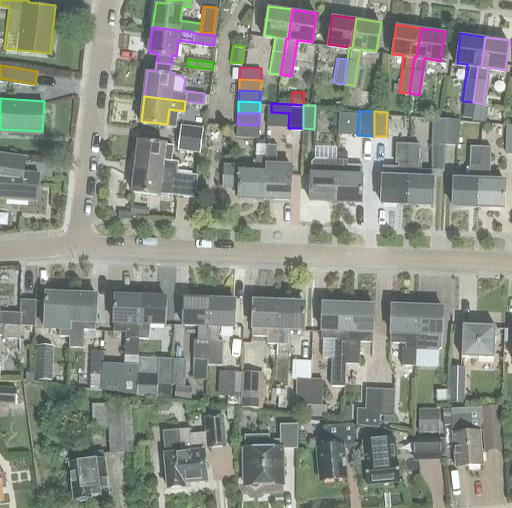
[(431,117),(430,142),(443,143),(445,143),(446,117),(431,117)]
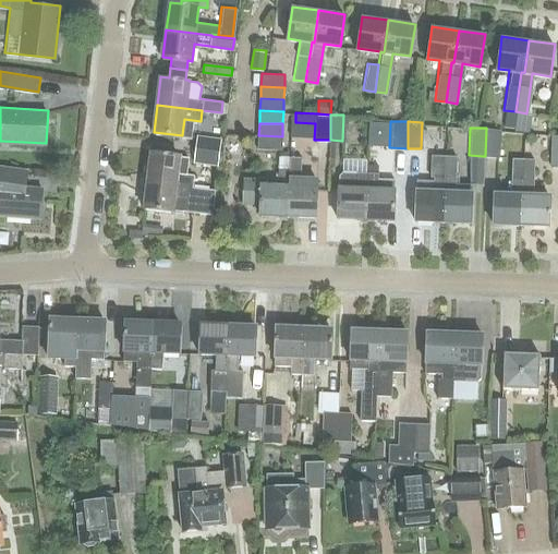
[(486,128),(485,156),(498,156),(499,129),(486,128)]
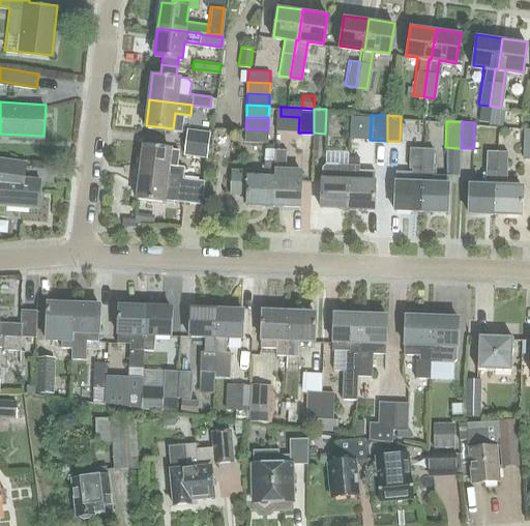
[(183,140),(207,143),(209,129),(185,126),(183,140)]
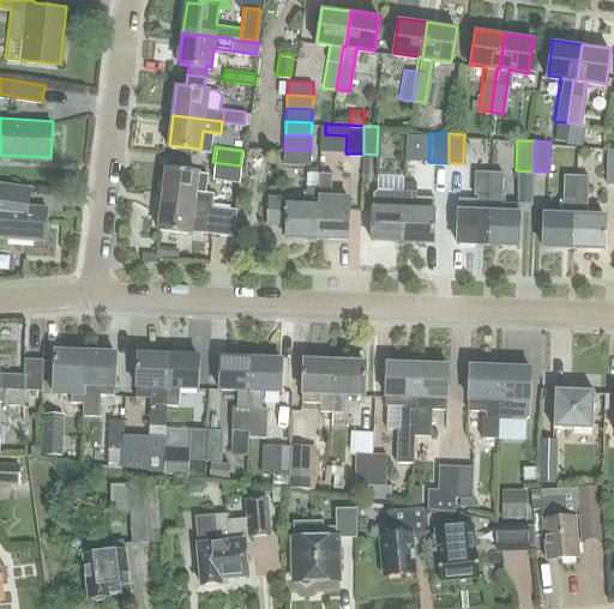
[(311,163),(311,150),(284,149),(284,162),(311,163)]
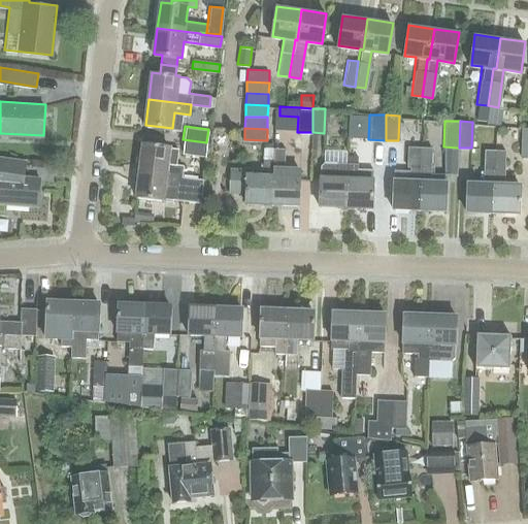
[(204,155),(206,142),(183,139),(182,152),(204,155)]
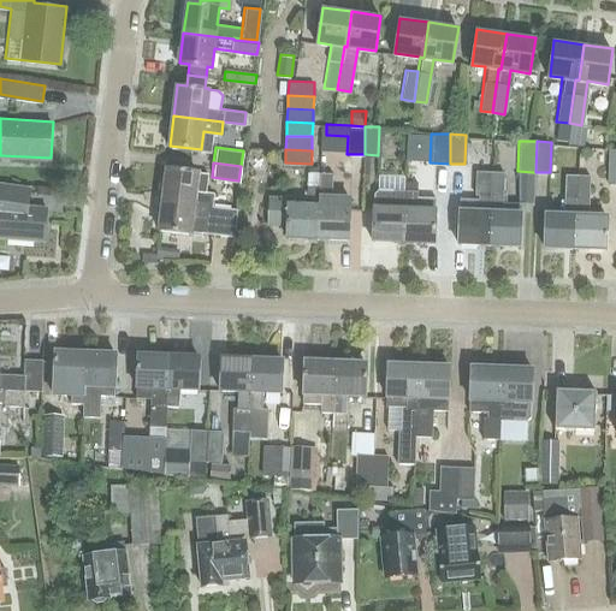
[(163,197),(213,205),(214,191),(207,191),(208,172),(167,167),(163,197)]
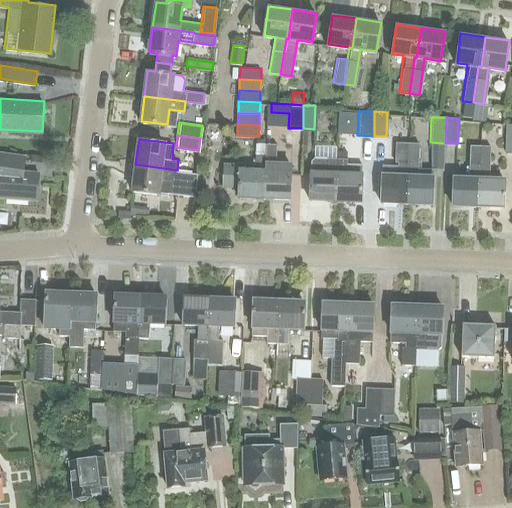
[(351,151),(351,140),(339,140),(339,151),(351,151)]
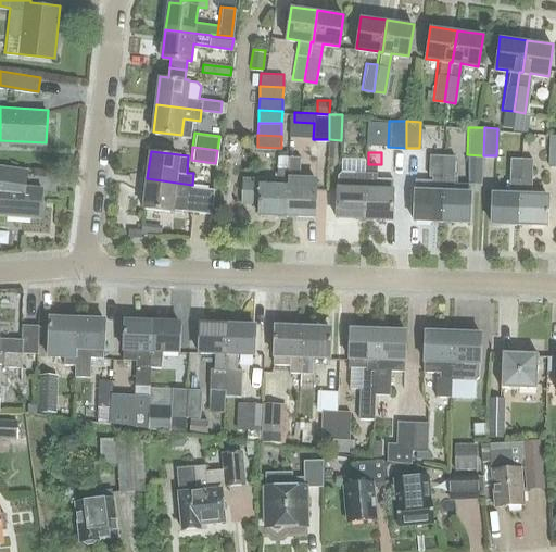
[(442,220),(444,154),(430,153),(430,174),(432,174),(432,178),(416,178),(414,218),(442,220)]
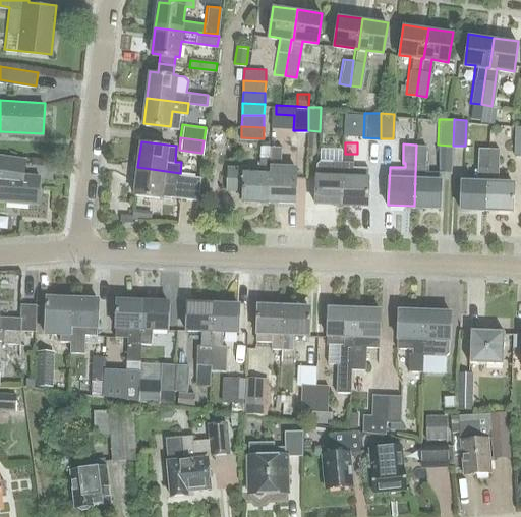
[(271,146),(261,145),(261,157),(259,173),(245,172),(245,168),(229,167),(228,187),(243,188),(242,199),(269,200),(271,146)]
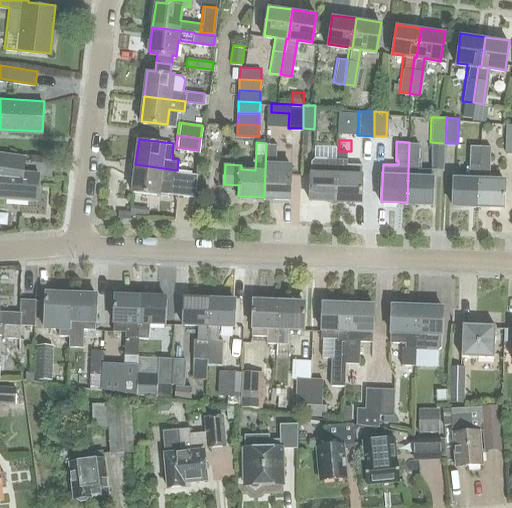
[(409,142),(407,202),(432,203),(434,176),(434,168),(429,168),(418,167),(419,142),(409,142)]
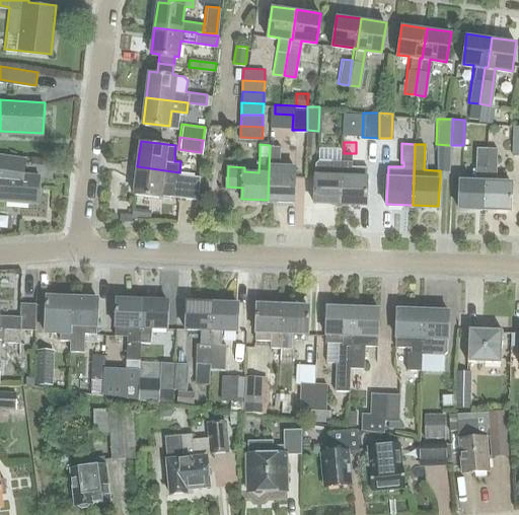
[(295,166),(280,165),(281,145),(270,145),(268,200),(294,201),(295,166)]
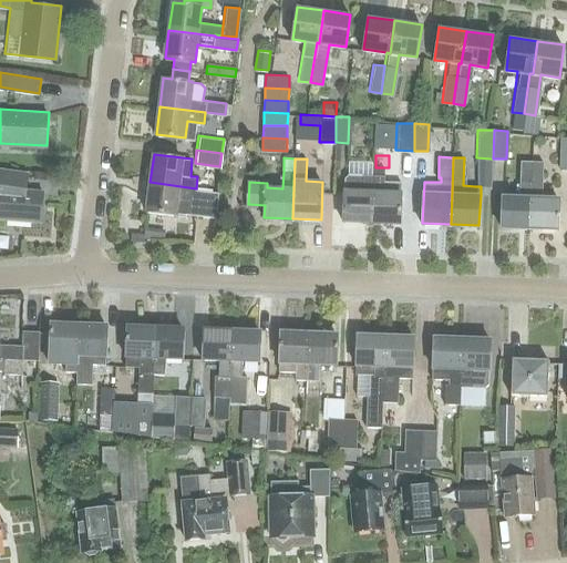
[(529,227),(533,160),(521,160),(519,197),(503,196),(501,226),(529,227)]
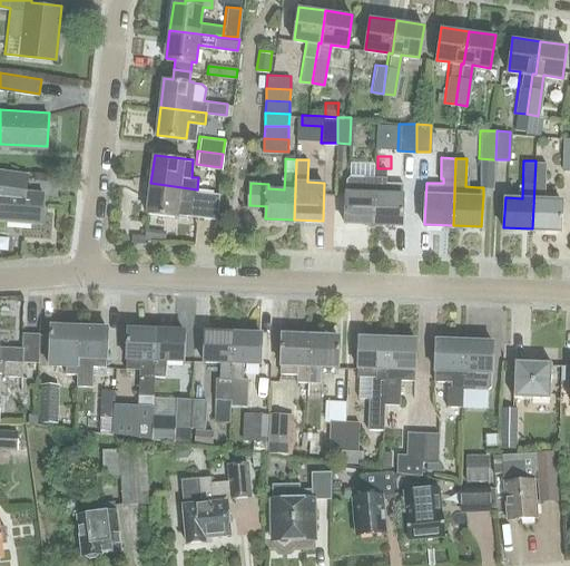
[(544,198),(546,182),(547,160),(536,160),(532,228),(561,228),(562,199),(544,198)]
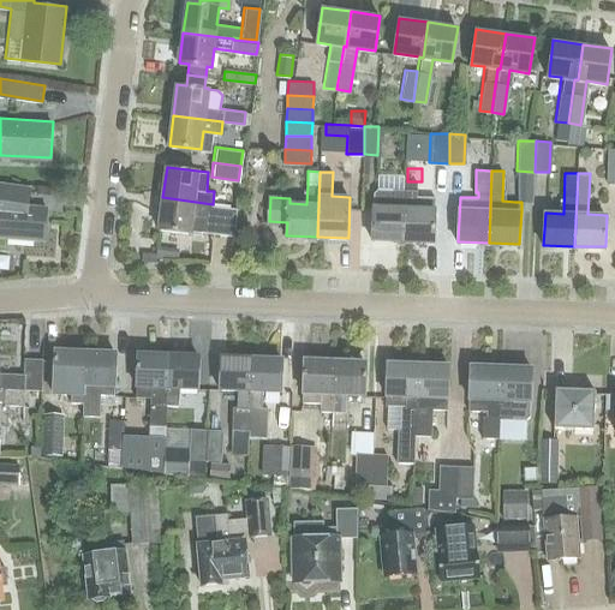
[(47,205),(29,204),(30,185),(0,180),(0,235),(45,239),(47,205)]
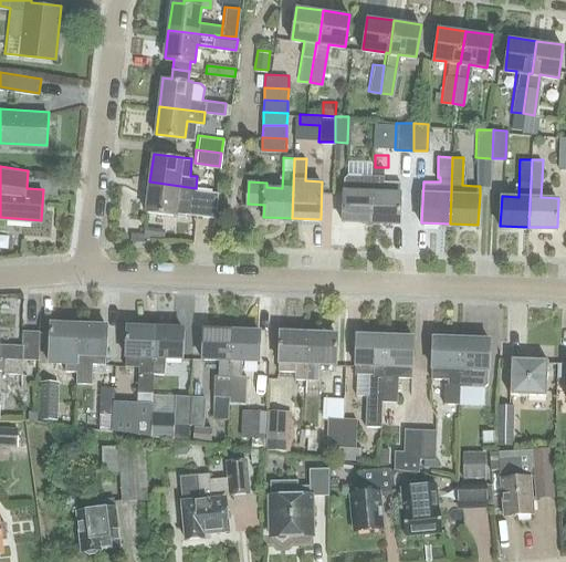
[(373,174),(362,174),(347,173),(344,176),(343,219),(371,220),(373,174)]
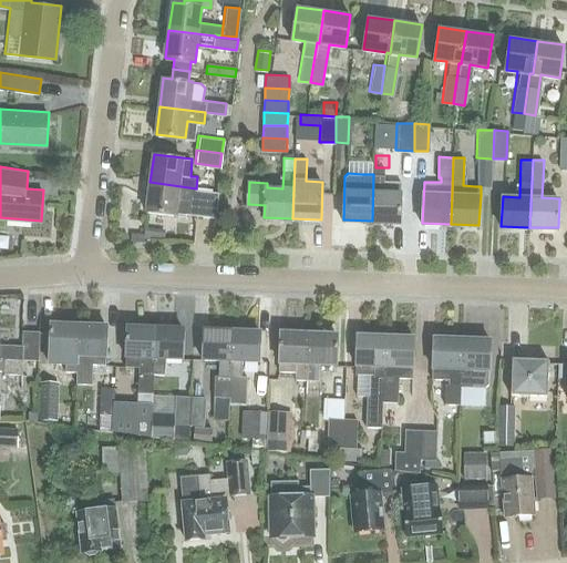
[(384,181),(384,175),(373,174),(372,221),(400,222),(402,181),(384,181)]
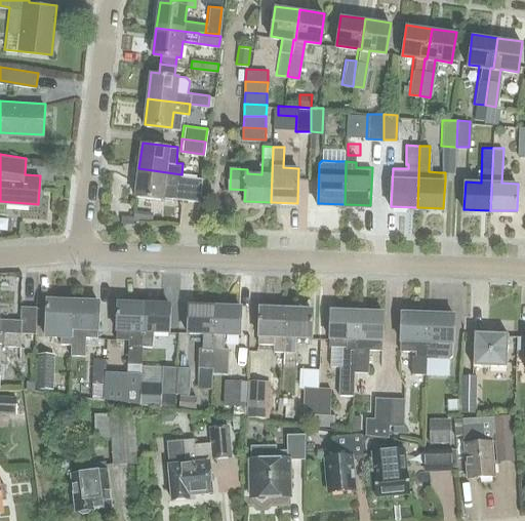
[(182,175),(182,174),(138,168),(135,195),(172,199),(172,197),(200,200),(202,177),(182,175)]
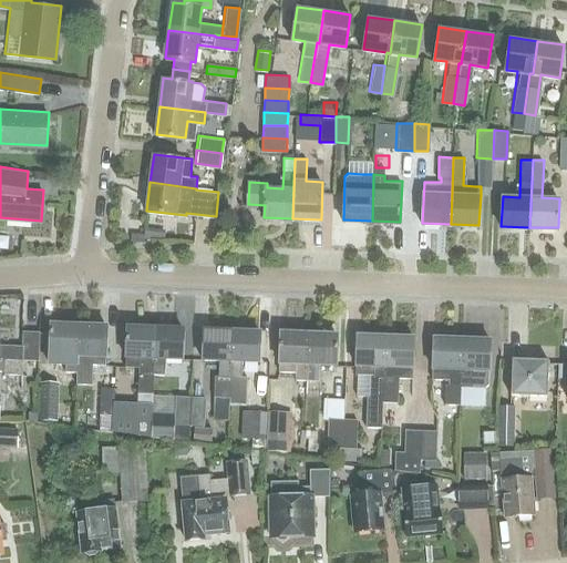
[(165,227),(145,225),(144,236),(164,238),(165,227)]
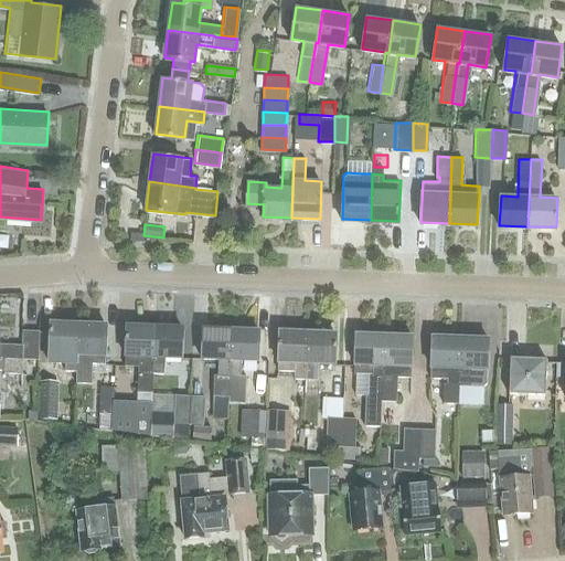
[(77,369),(78,323),(50,321),(49,351),(50,351),(49,360),(66,360),(65,369),(75,369),(77,369)]
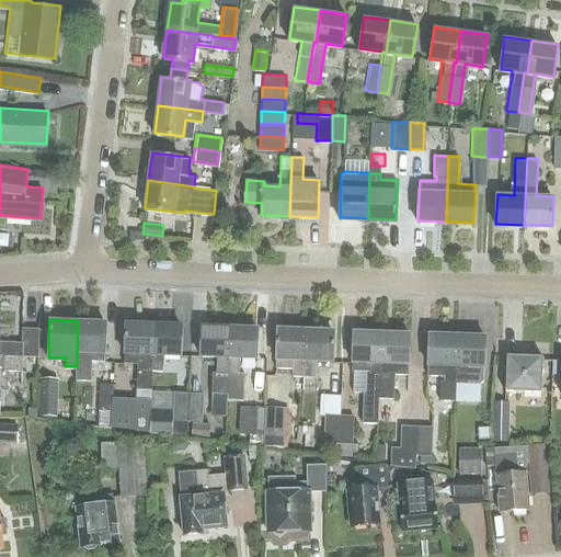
[(104,360),(106,321),(78,320),(77,366),(75,366),(73,378),(90,379),(90,359),(104,360)]
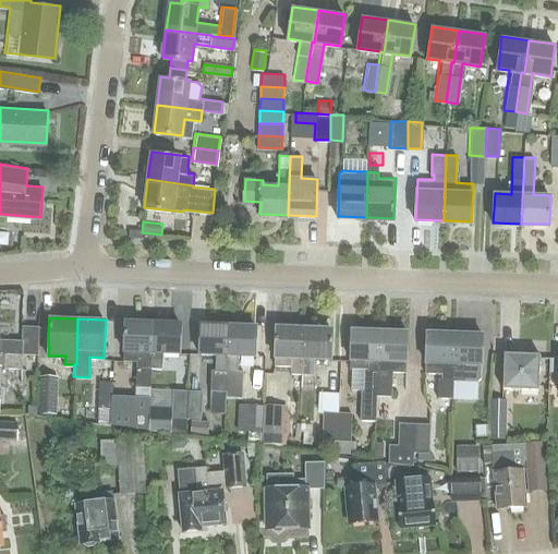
[(152,368),(153,322),(125,321),(124,359),(141,359),(141,365),(137,365),(136,384),(152,385),(153,366),(152,368)]
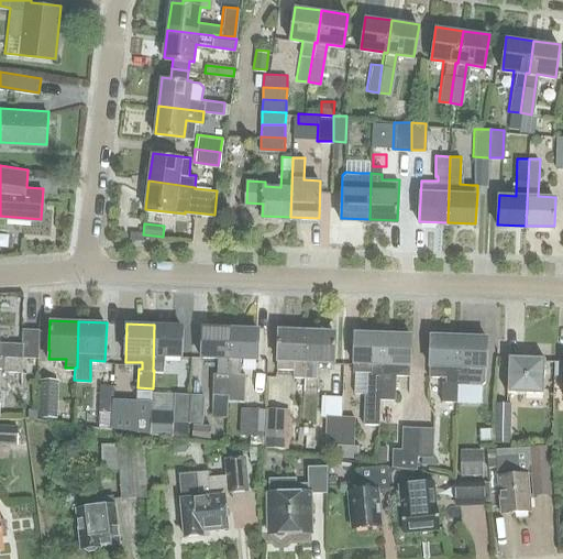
[(181,354),(183,326),(154,325),(153,371),(154,370),(164,371),(165,354),(181,354)]
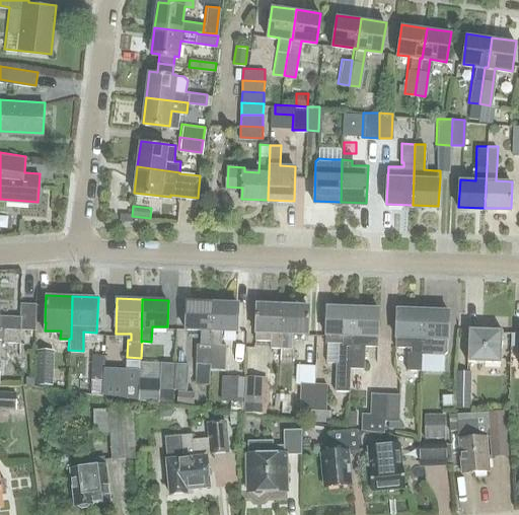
[(211,344),(212,301),(187,300),(186,327),(202,327),(201,343),(197,343),(196,362),(210,362),(211,344)]
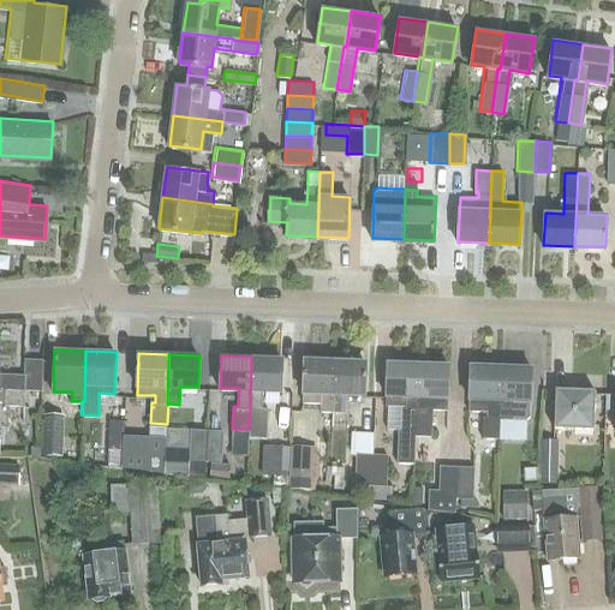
[(267,436),(268,406),(262,406),(263,389),(281,390),(282,358),(251,357),(250,407),(249,429),(249,435),(267,436)]
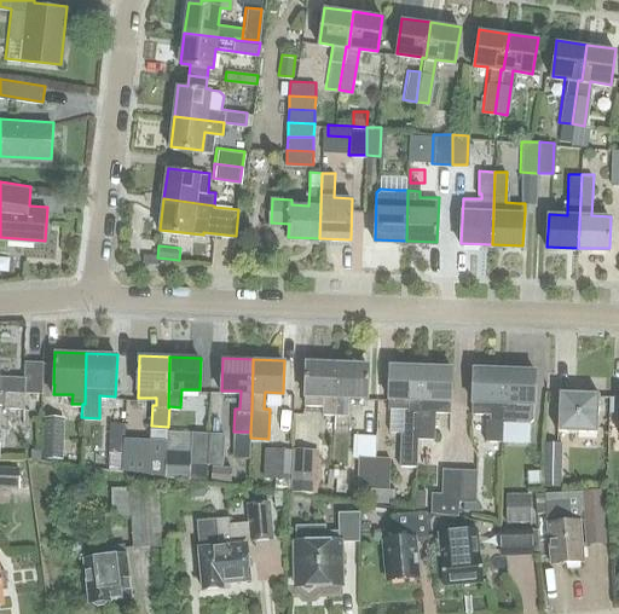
[(0,389),(25,392),(25,391),(41,391),(44,360),(25,360),(25,376),(0,374),(0,389)]
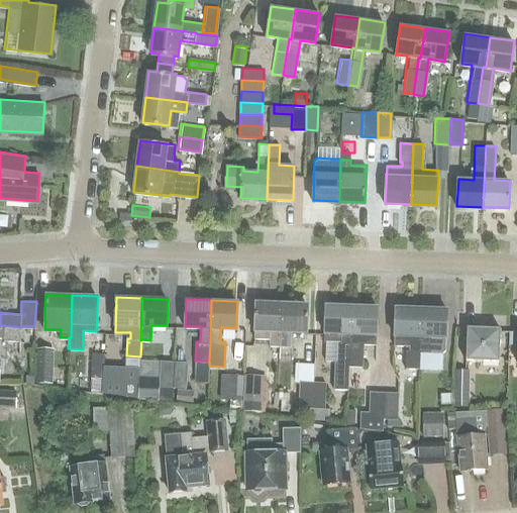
[(281,345),(282,303),(255,302),(254,337),(271,337),(270,344),(281,345)]
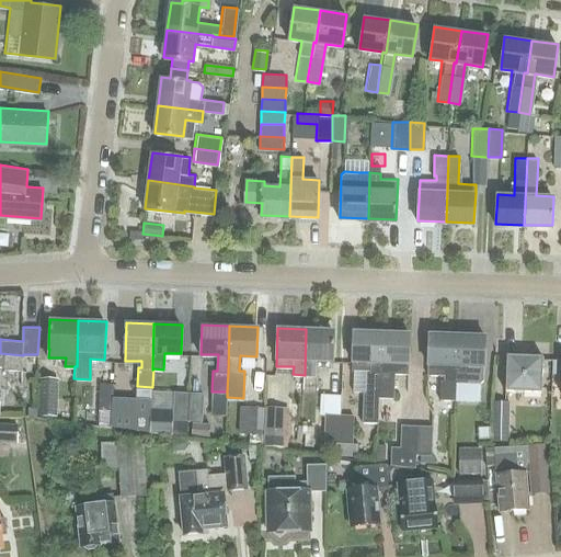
[(333,359),(334,330),(306,329),(305,375),(316,375),(316,359),(333,359)]
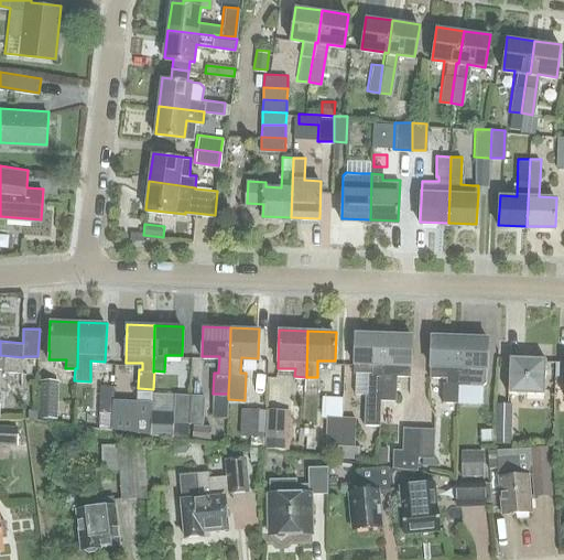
[(381,398),(383,333),(355,332),(354,370),(368,372),(368,392),(366,392),(365,423),(380,423),(381,398)]
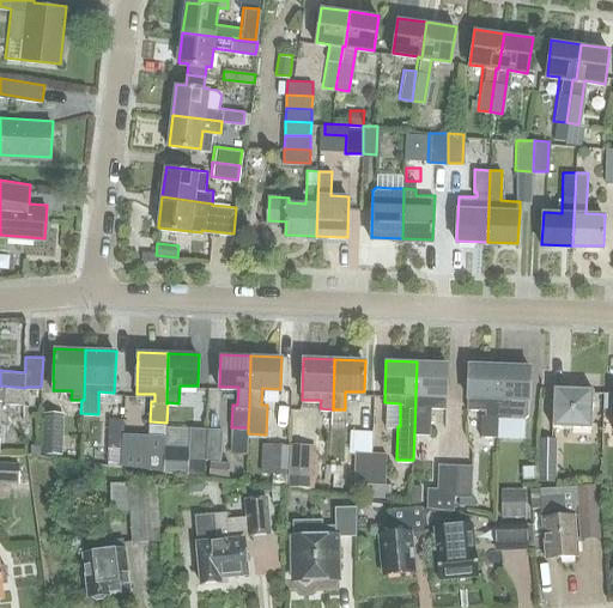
[(445,407),(448,363),(417,362),(414,432),(430,433),(431,412),(428,412),(428,406),(445,407)]
